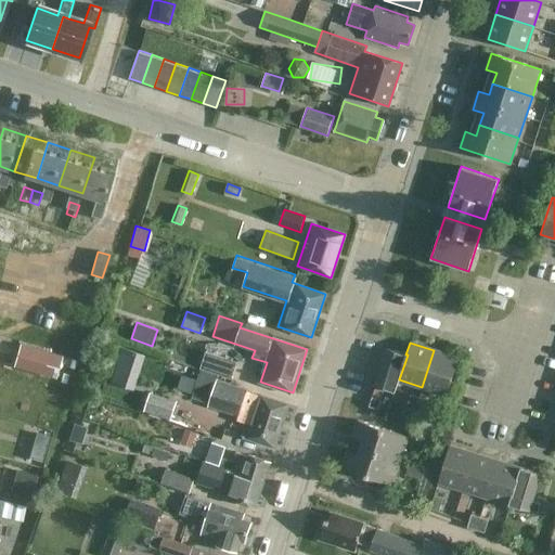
[(20,344),(13,366),(54,378),(61,356),(20,344)]
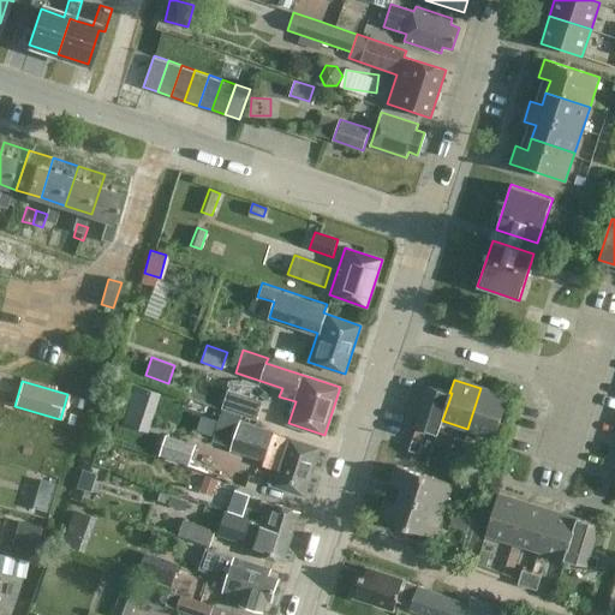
[(148,431),(160,394),(133,386),(121,423),(148,431)]
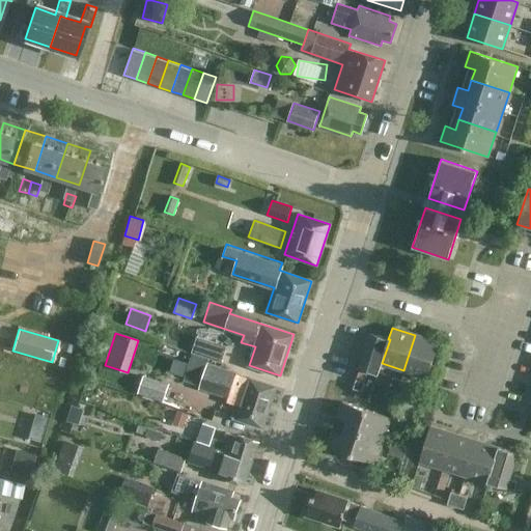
[(390,339),(388,339),(370,333),(359,368),(378,374),(382,363),(390,339)]
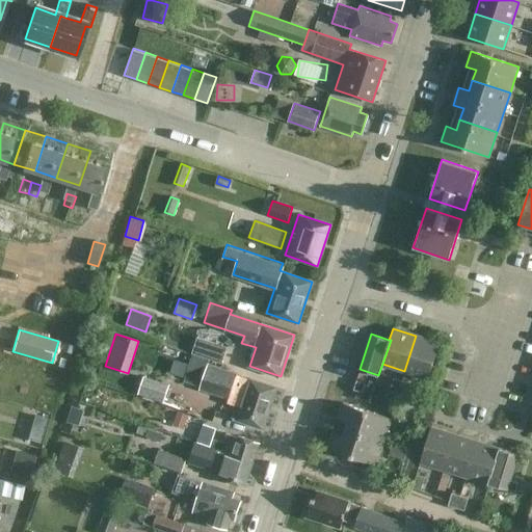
[(416,336),(404,371),(428,378),(440,343),(416,336)]
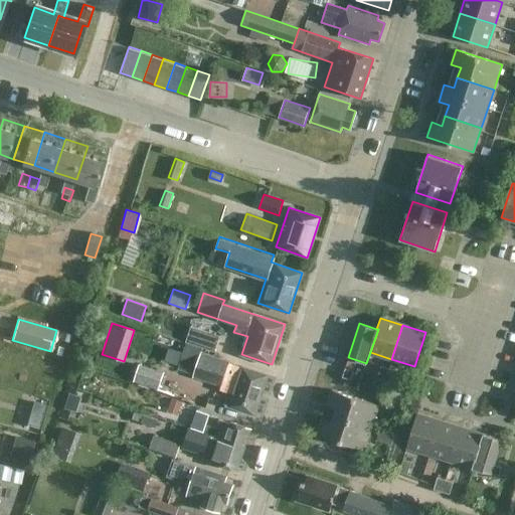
[(185,341),(190,343),(214,351),(219,335),(190,326),(185,341)]
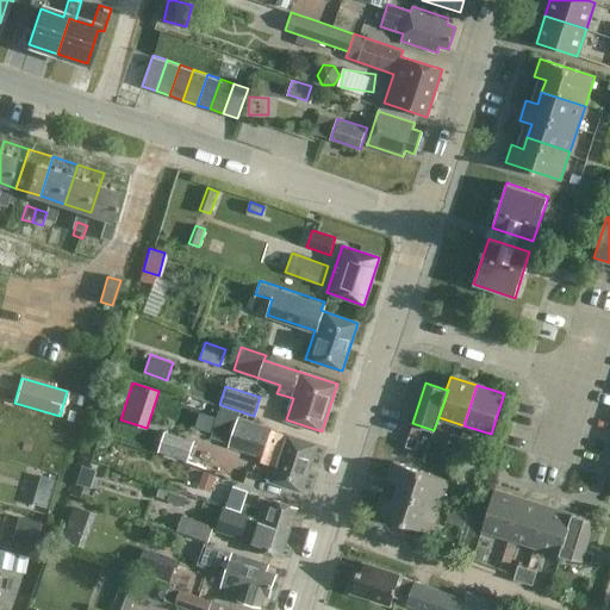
[(237,418),(223,414),(216,435),(230,440),(229,446),(262,456),(272,427),(238,416),(237,418)]
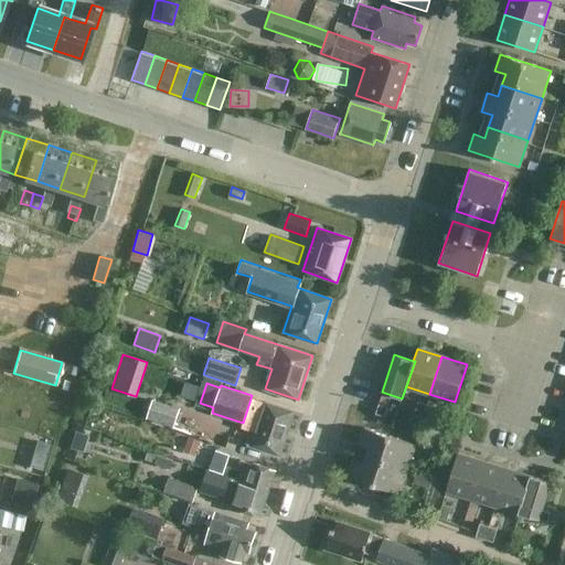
[(146,417),(173,427),(180,407),(151,398),(146,417)]
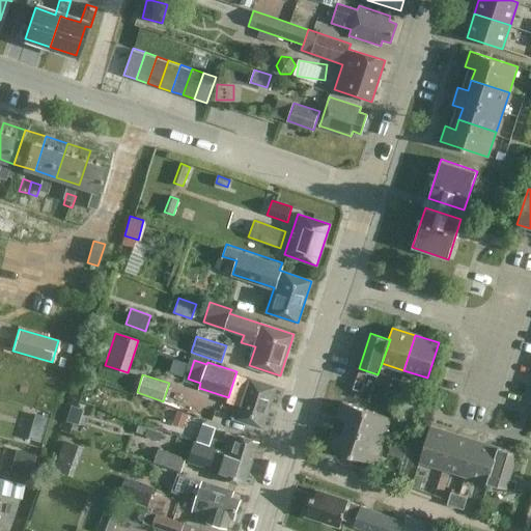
[(245,376),(231,417),(263,427),(277,387),(245,376)]
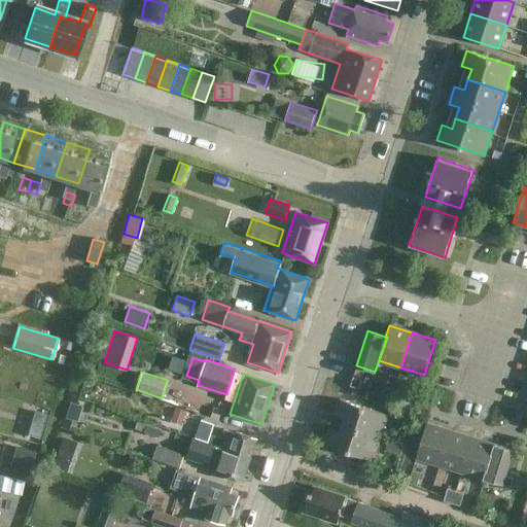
[(389,374),(385,386),(393,389),(397,376),(389,374)]
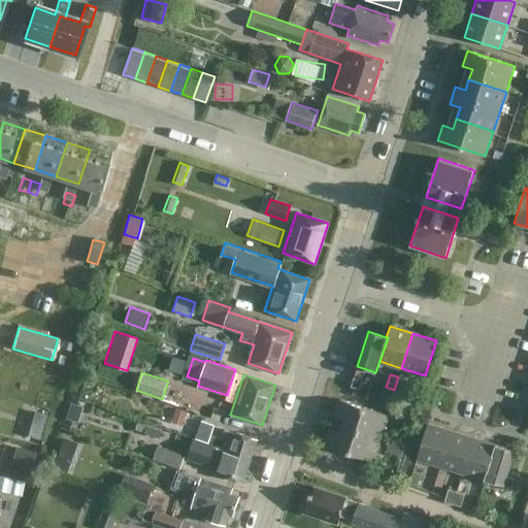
[(362,380),(354,376),(351,385),(359,388),(362,380)]
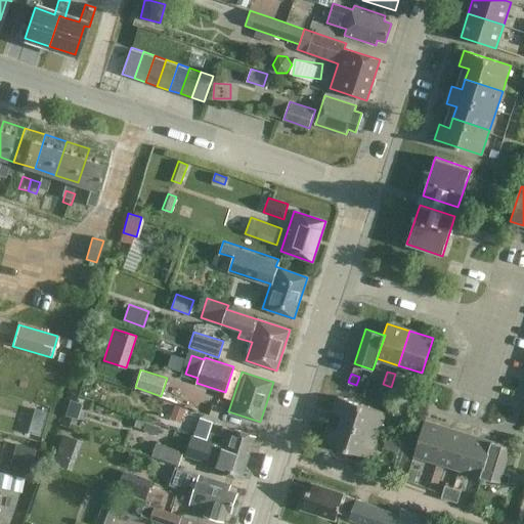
[(391,387),(399,389),(403,377),(395,374),(391,387)]
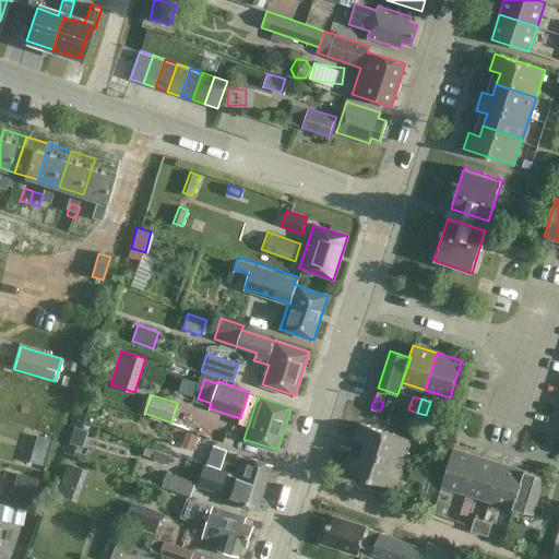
[(363,451),(403,463),(409,439),(360,423),(355,439),(366,442),(363,451)]
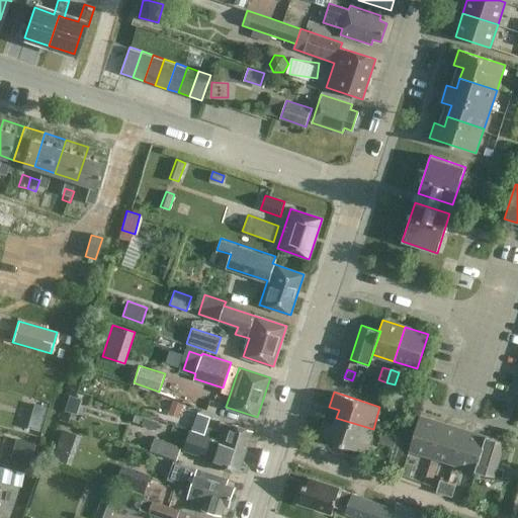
[(70,396),(65,411),(76,414),(81,399),(70,396)]
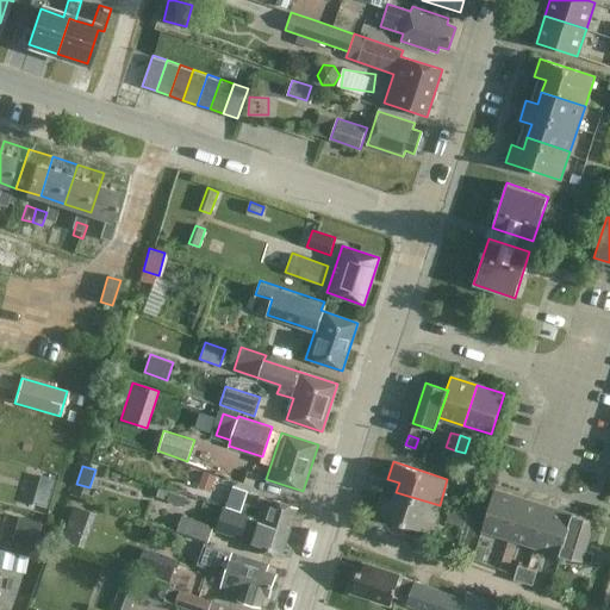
[(266,522),(290,530),(297,506),(273,499),(272,500),(260,497),(257,508),(244,503),(249,491),(232,485),(225,506),(267,520),(266,522)]
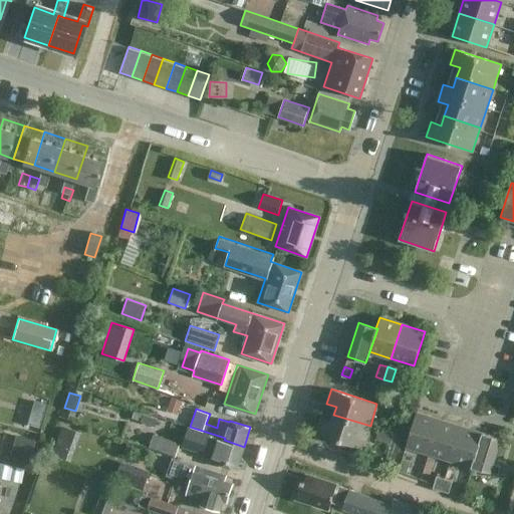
[(139,424),(143,414),(134,411),(131,421),(139,424)]
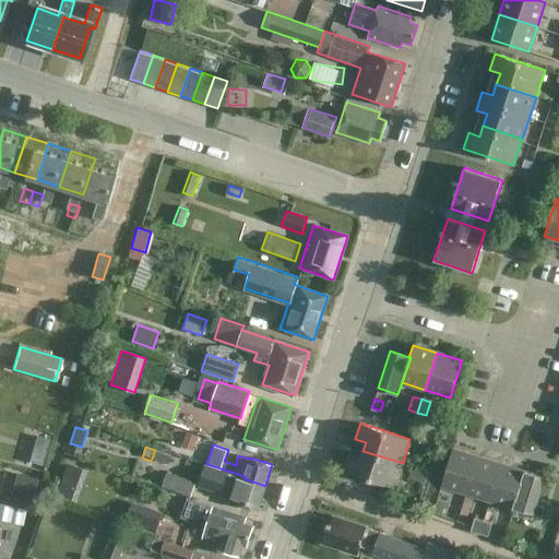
[(441,486),(464,494),(475,455),(452,449),(441,486)]
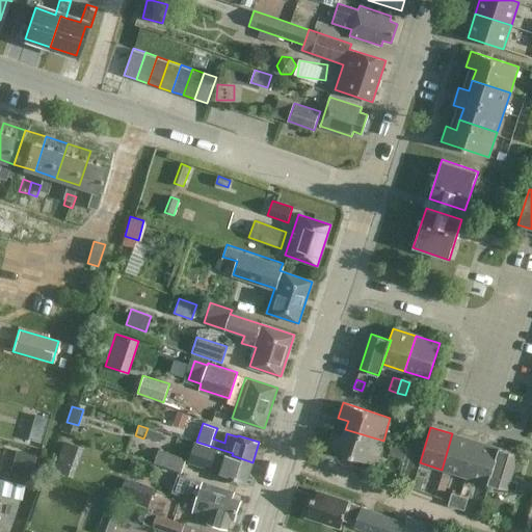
[(376,464),(383,441),(345,429),(343,436),(333,433),(327,448),(376,464)]
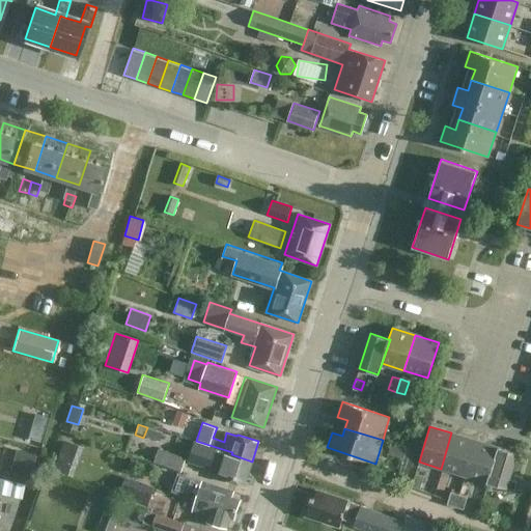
[(463,475),(473,440),(451,432),(441,469),(463,475)]
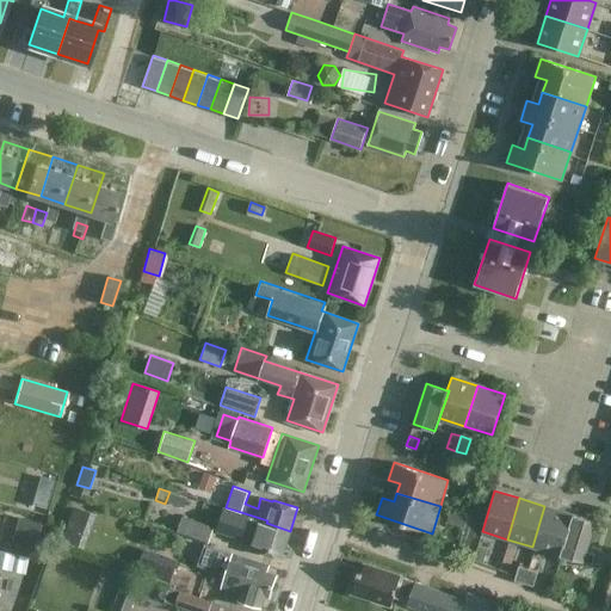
[(68,537),(85,544),(97,512),(80,505),(68,537)]
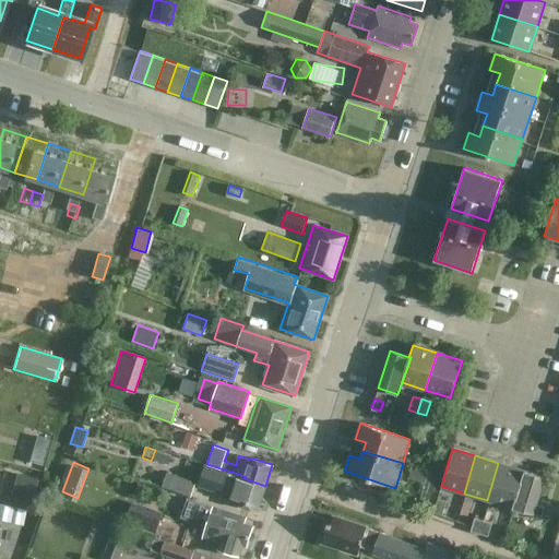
[(510,508),(521,470),(498,463),(487,500),(510,508)]
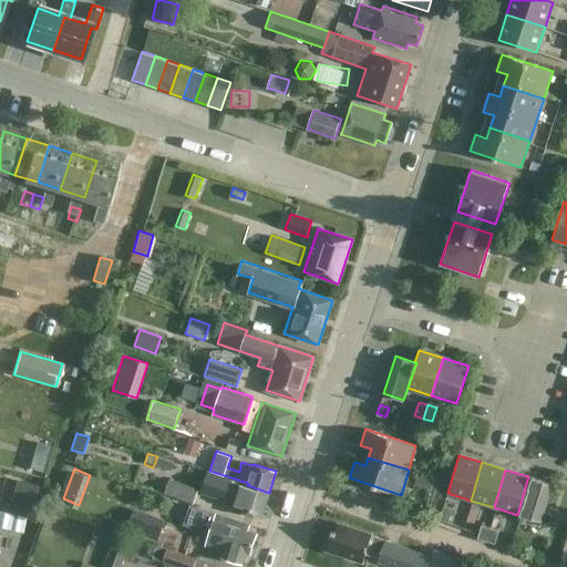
[(260,518),(269,493),(247,485),(248,483),(209,471),(207,471),(200,493),(228,502),(228,505),(239,508),(238,511),(260,518)]
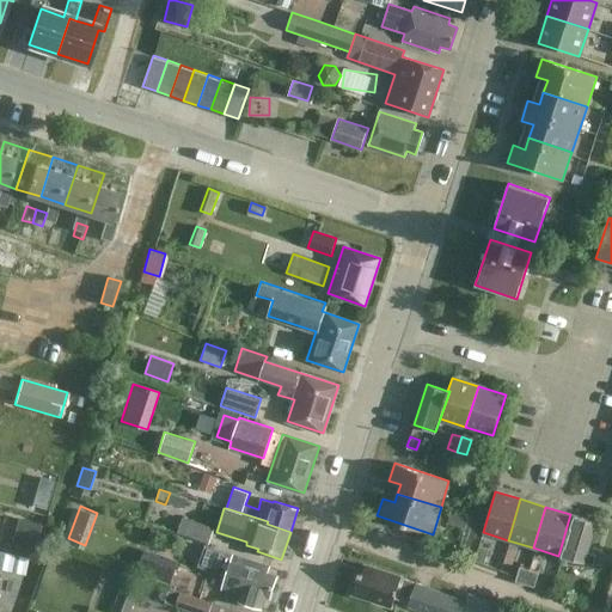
[(465,528),(469,519),(451,512),(447,522),(465,528)]
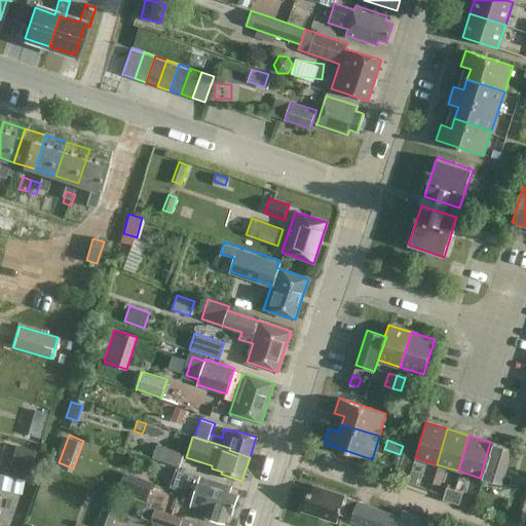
[(490,442),(480,478),(510,487),(512,477),(503,475),(512,449),(490,442)]
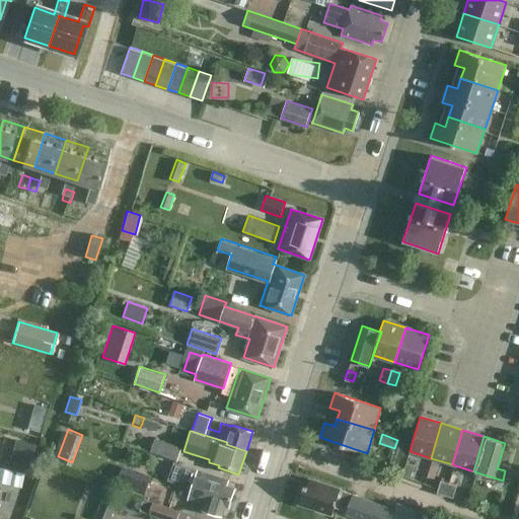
[(35,445),(15,439),(9,459),(29,465),(35,445)]
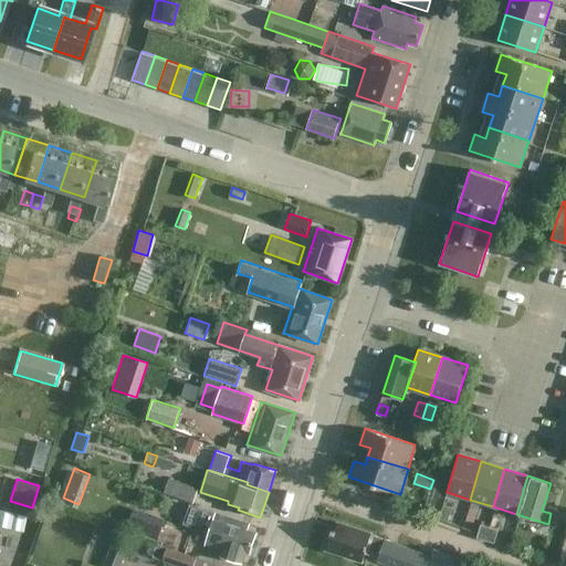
[(192,503),(197,490),(168,479),(164,493),(192,503)]
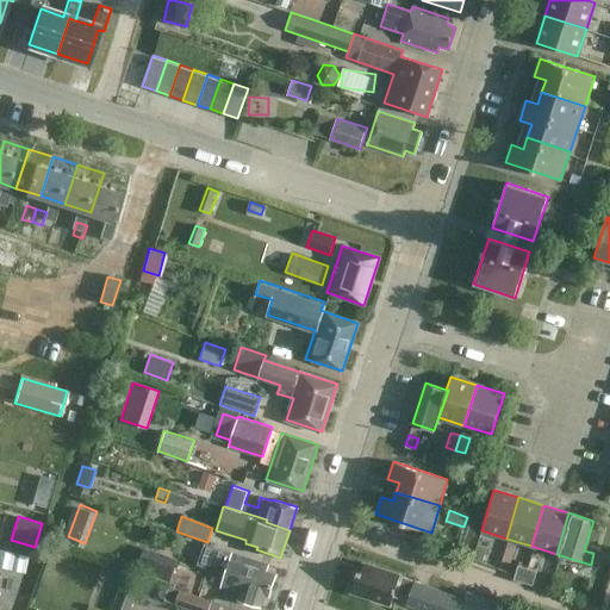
[(240,554),(232,552),(231,554),(204,546),(204,547),(199,562),(198,566),(224,576),(223,578),(221,585),(236,590),(240,591),(236,602),(251,607),(260,609),(265,593),(268,595),(275,573),(266,570),(268,564),(240,554)]
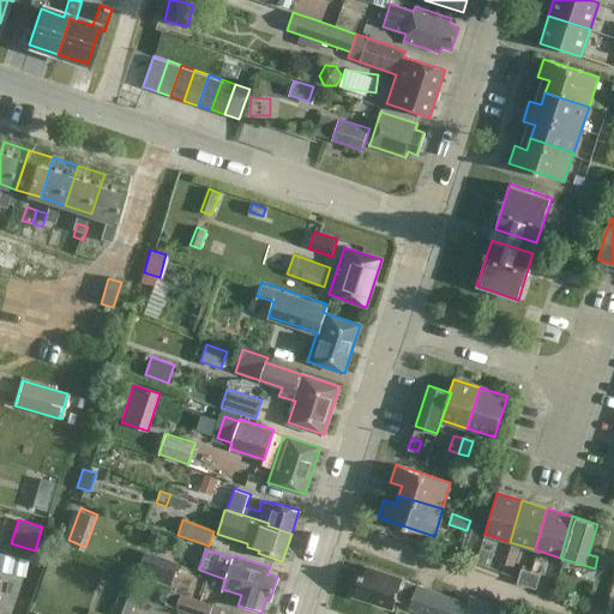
[(488,553),(479,551),(475,565),(483,567),(488,553)]
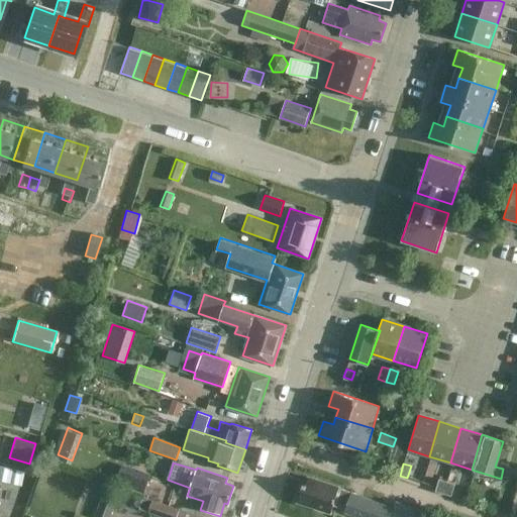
[(142,494),(148,475),(121,466),(115,485),(142,494)]
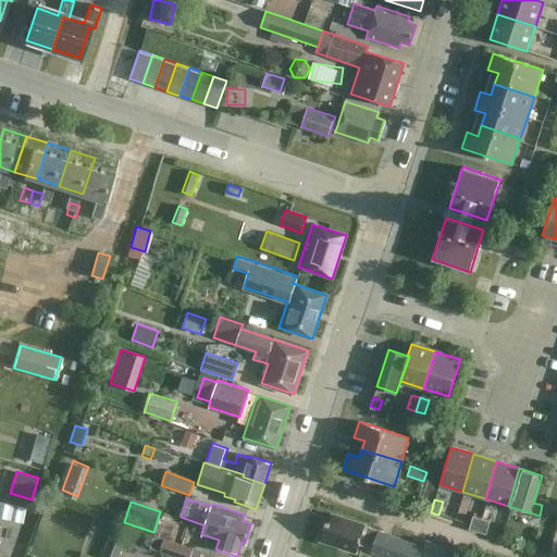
[(364,525),(366,525),(329,512),(320,539),(337,544),(337,545),(338,547),(356,553),(359,544),(371,548),(371,552),(386,556),(457,556),(459,551),(426,539),(423,546),(364,525)]
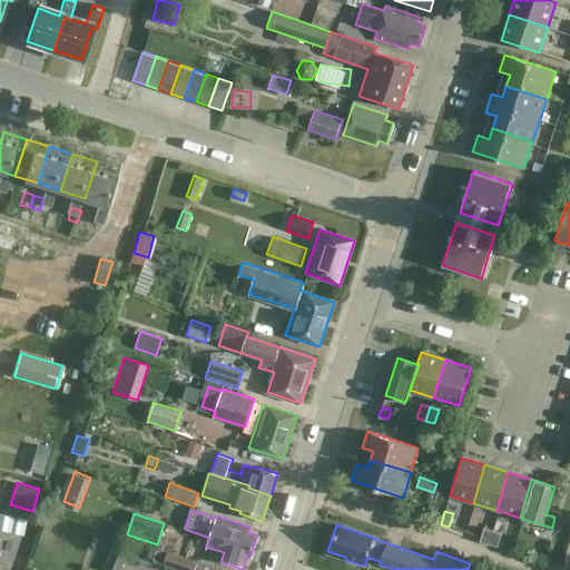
[(484,528),(480,540),(489,543),(492,530),(484,528)]
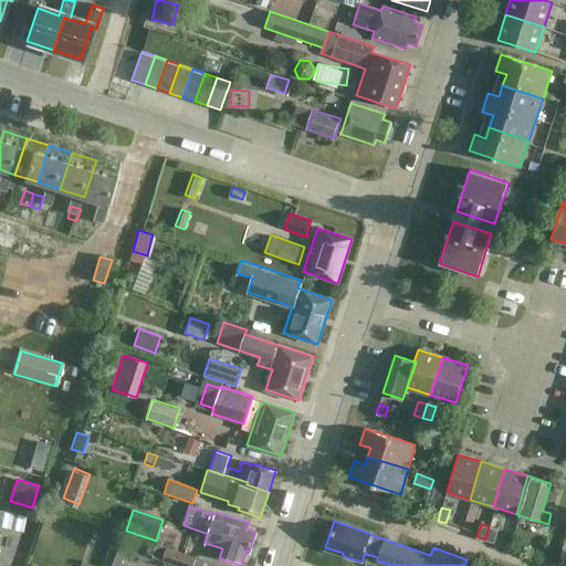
[(498,530),(489,526),(485,540),(493,542),(498,530)]
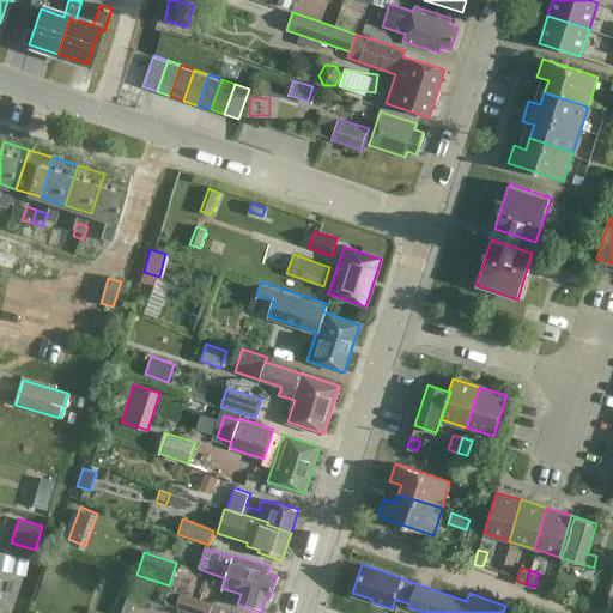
[(242,612),(212,602),(171,589),(168,604),(196,612),(242,612)]
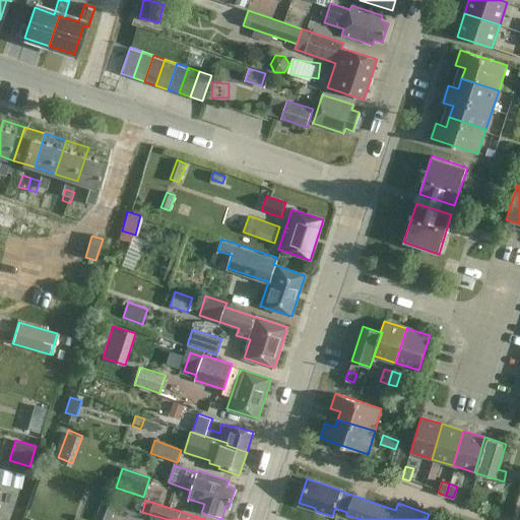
[(93,519),(110,519),(114,512),(100,506),(93,519)]
